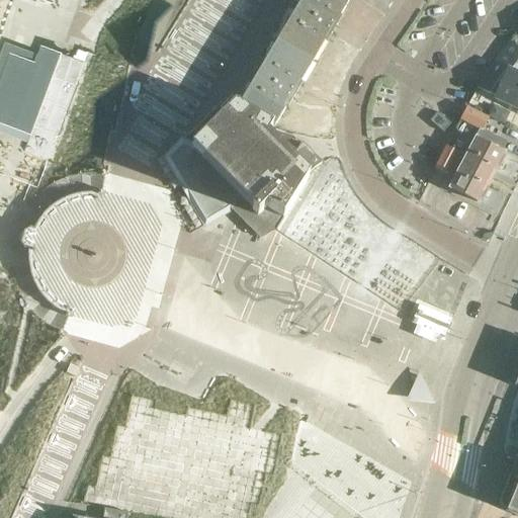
[(339,15),(347,0),(303,0),(298,8),(331,26),(337,15),(341,17),(341,16),(339,15)]
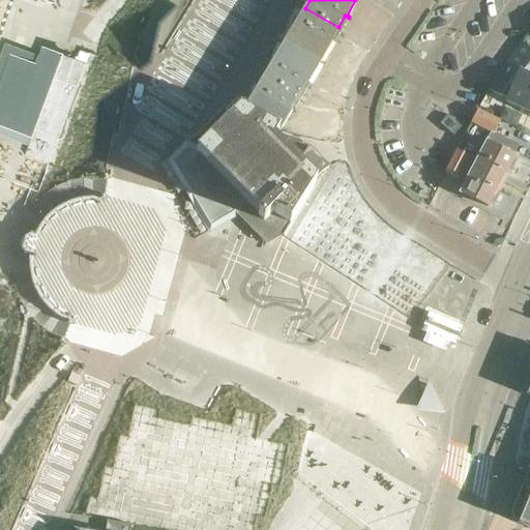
[(285,43),(319,63),(331,41),(334,43),(335,42),(330,39),(339,27),(305,8),(285,43)]
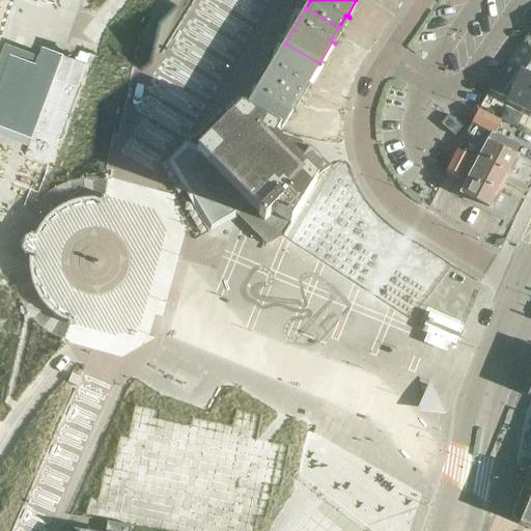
[(55,173),(93,59),(33,39),(25,65),(15,61),(0,106),(0,119),(38,133),(28,165),(55,173)]
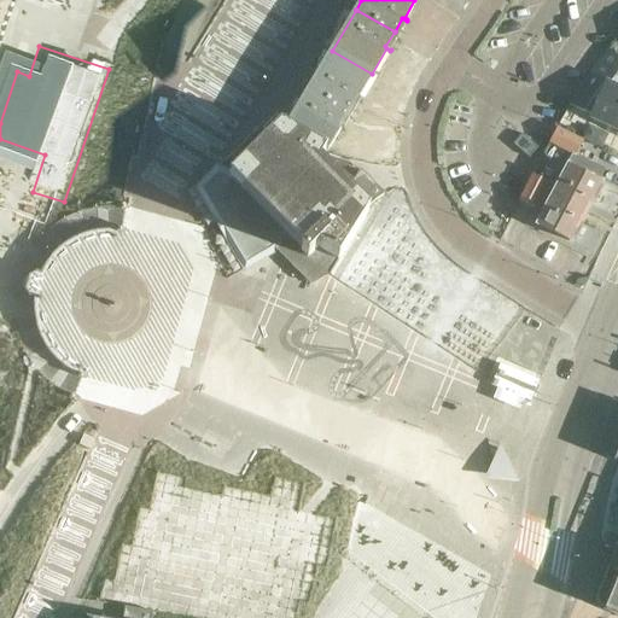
[(357,99),(372,74),(332,51),(309,91),(347,112),(355,99),(360,101),(361,100),(357,99)]
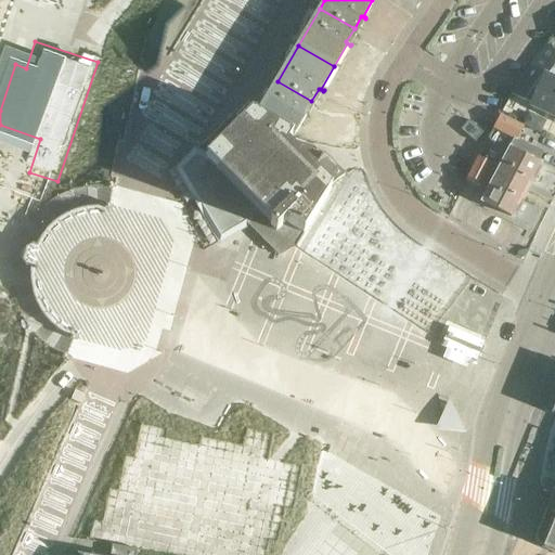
[(536,66),(515,95),(554,114),(554,50),(551,47),(536,66)]
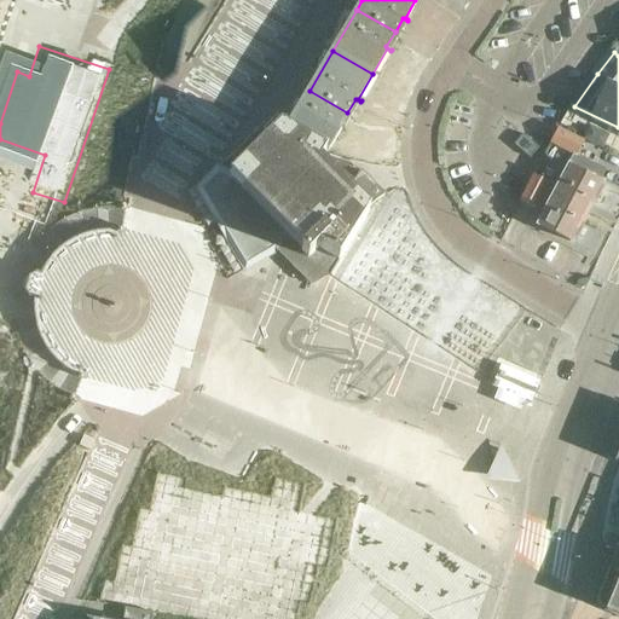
[(313,146),(325,151),(340,128),(343,129),(345,129),(340,126),(347,113),(310,91),(300,105),(289,100),(285,98),(277,116),(277,117),(277,119),(278,121),(278,122),(283,126),(302,140),(313,146)]
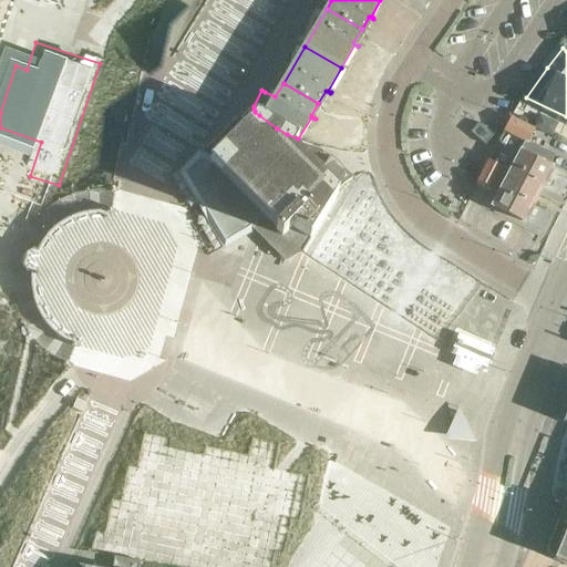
[(277,129),(259,115),(214,161),(199,153),(187,165),(183,169),(193,178),(247,233),(254,229),(286,260),(302,251),(325,216),(339,194),(338,192),(347,184),(354,178),(331,157),(317,172),(294,148),(298,141),(297,141),(298,138),(287,134),(277,129)]
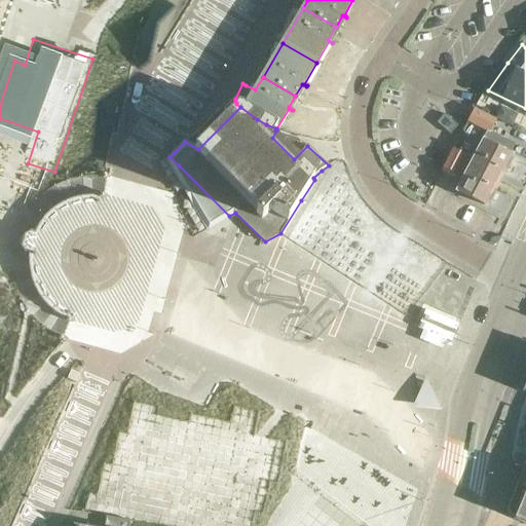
[(500,107),(495,118),(512,125),(515,118),(514,113),(500,107)]
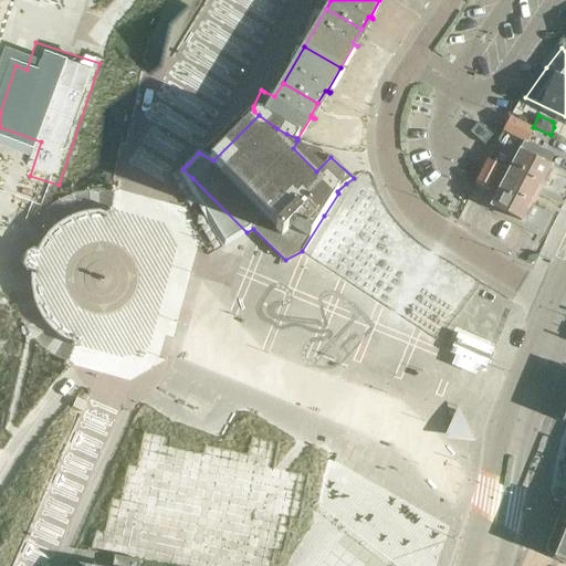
[(493,180),(502,185),(505,178),(537,195),(552,167),(547,165),(553,154),(527,140),(533,129),(510,117),(503,130),(524,140),(509,170),(488,159),(475,184),(489,190),(493,180)]
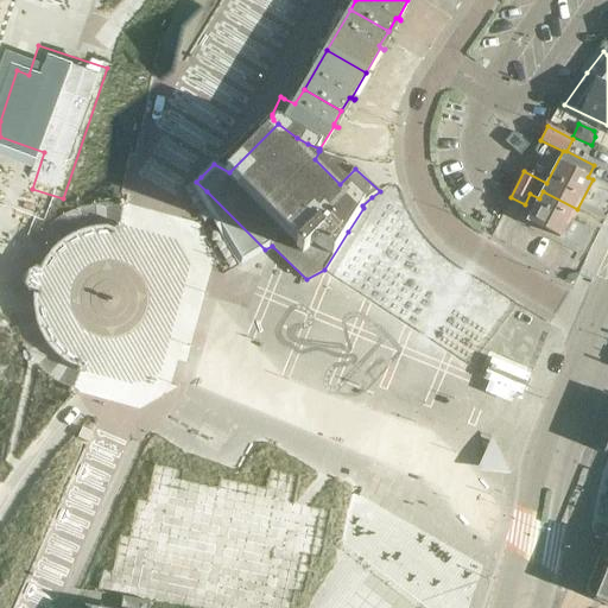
[(143,131),(128,194),(158,201),(172,138),(143,131)]
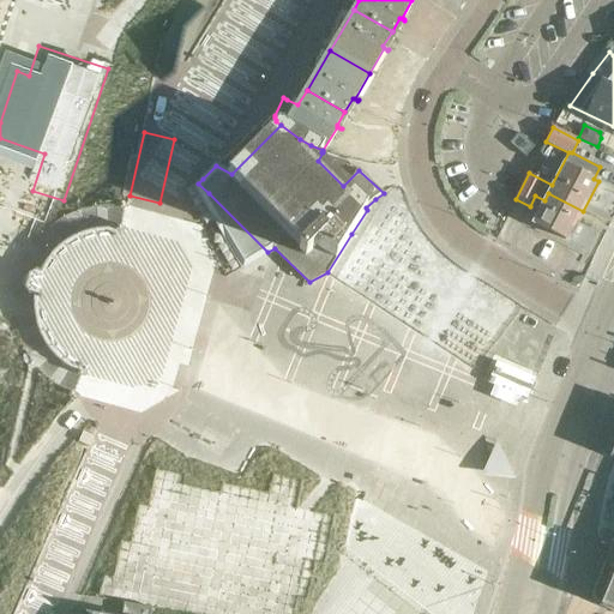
[(534,146),(518,132),(509,143),(515,148),(525,157),(534,146)]
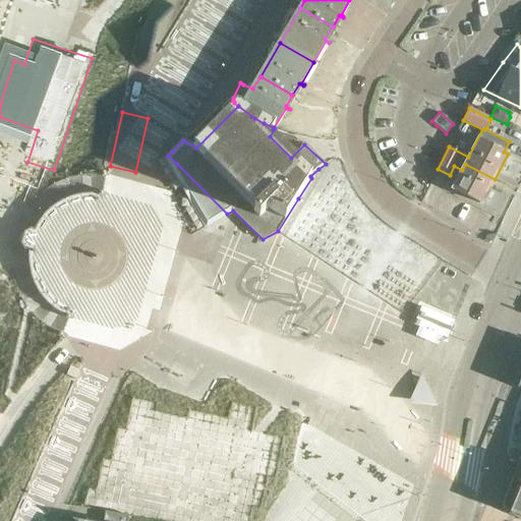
[(481,204),(495,179),(465,164),(462,170),(452,188),(481,204)]
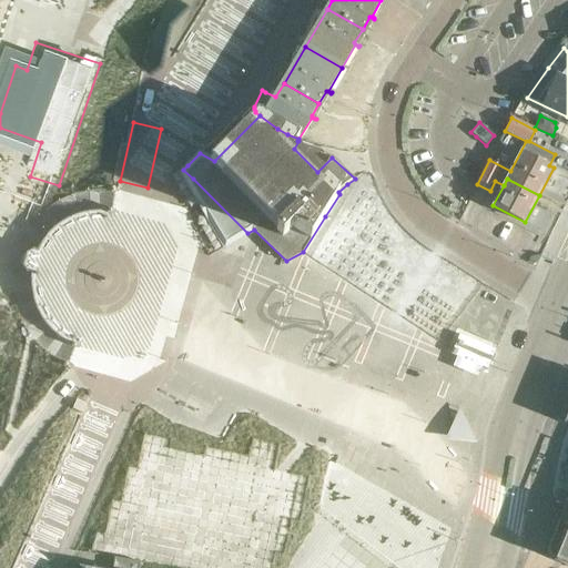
[(32,296),(37,308),(42,318),(48,326),(56,334),(74,312),(94,236),(89,210),(82,211),(70,216),(64,220),(58,223),(51,230),(42,240),(39,245),(37,251),(34,249),(27,254),(22,266),(27,273),(31,273),(31,283),(32,296)]
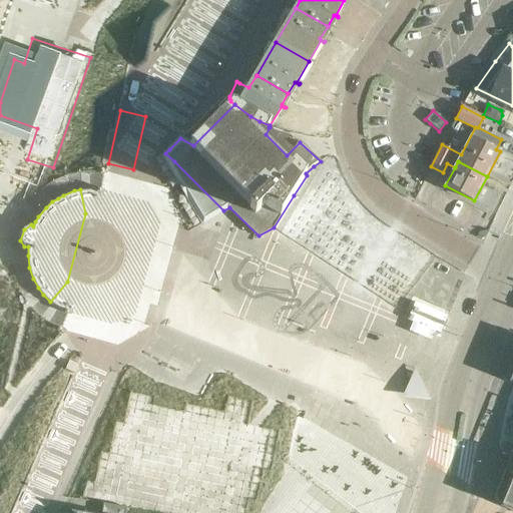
[(425,397),(427,391),(418,373),(415,372),(409,393),(425,397)]
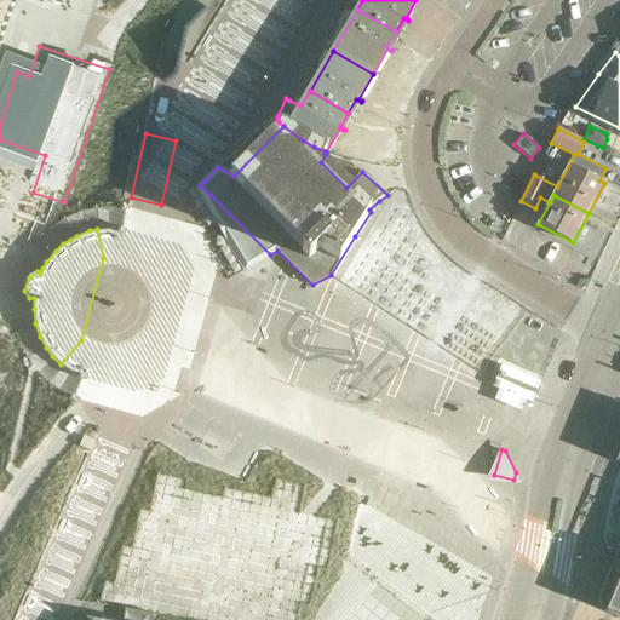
[(619,573),(619,577),(610,601),(607,610),(619,615),(619,556),(614,572),(619,573)]
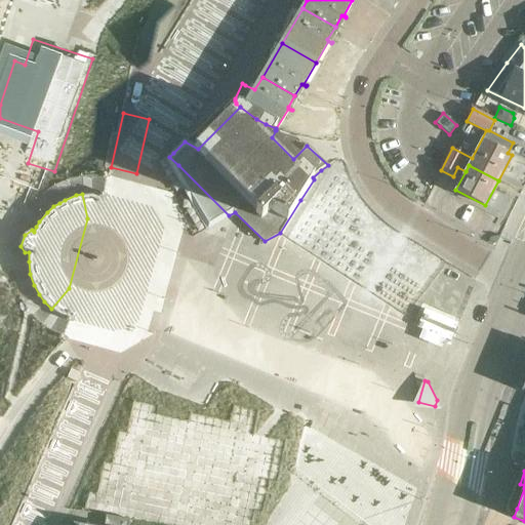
[(524,488),(524,485),(520,484),(510,507),(517,509),(524,488)]
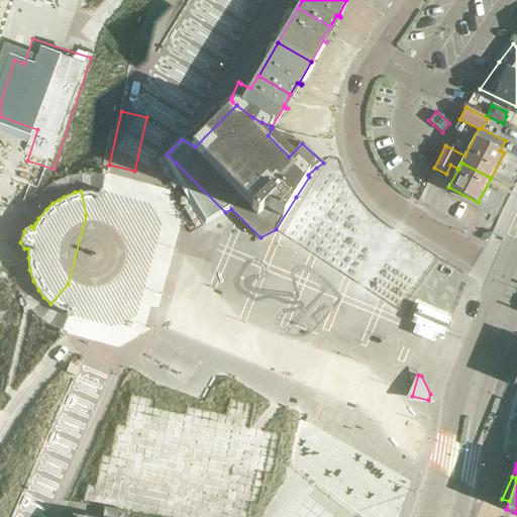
[(126,516),(127,511),(104,508),(102,516),(126,516)]
